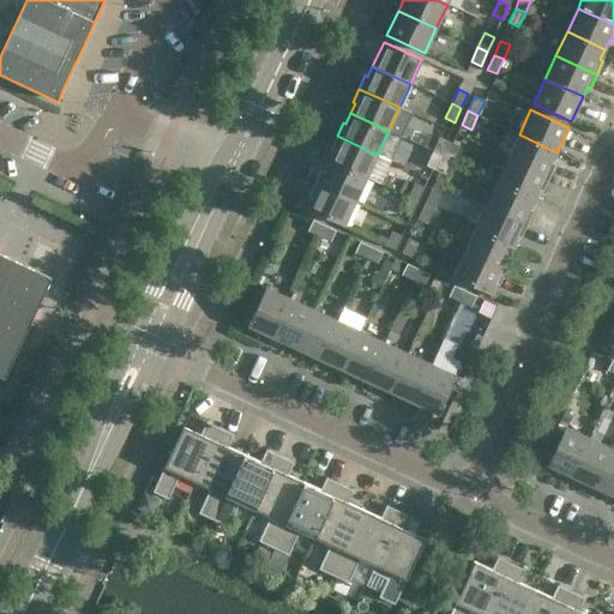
[(552,162),(557,152),(519,134),(509,158),(548,176),(554,163),(552,162)]
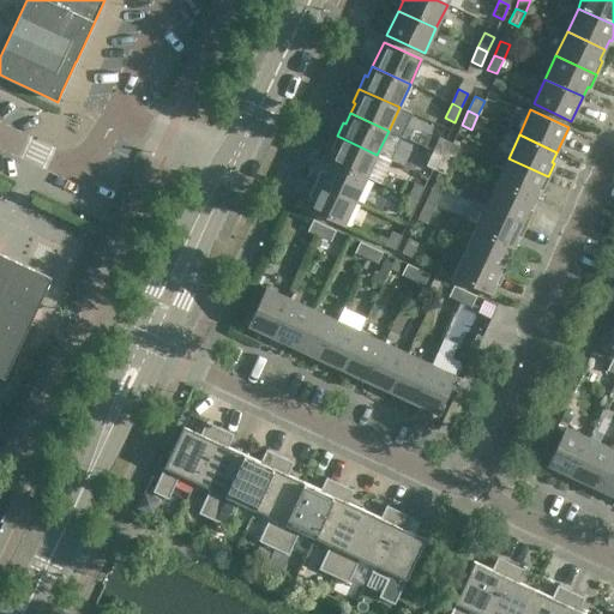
[(366,178),(377,155),(337,136),(330,149),(333,150),(329,160),(366,178)]
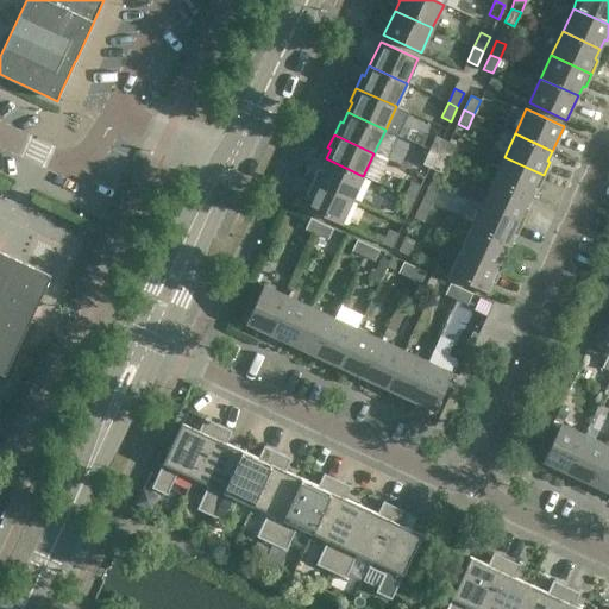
[(439,155),(445,140),(435,136),(429,150),(439,155)]
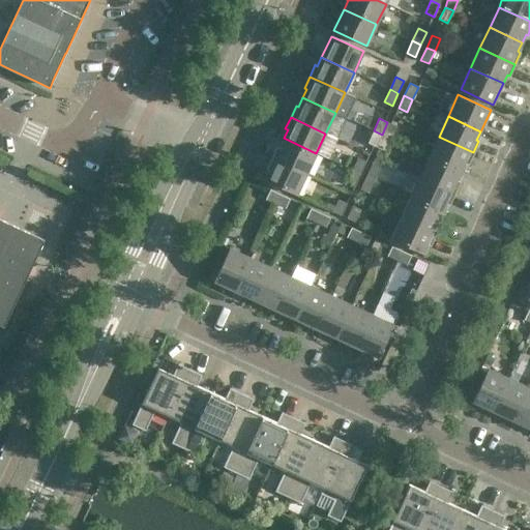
[(396,126),(387,122),(382,135),(390,139),(396,126)]
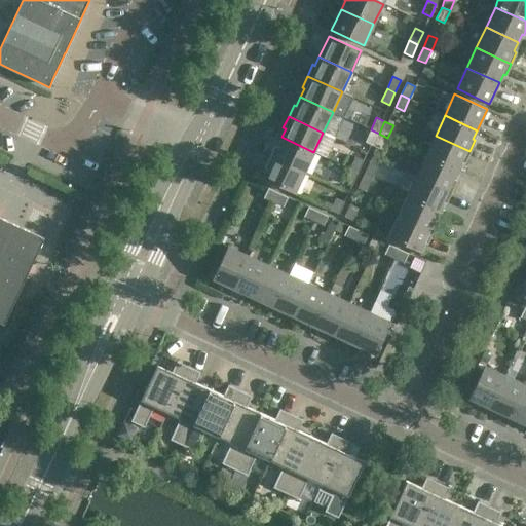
[(373,146),(379,134),(371,129),(365,142),(373,146)]
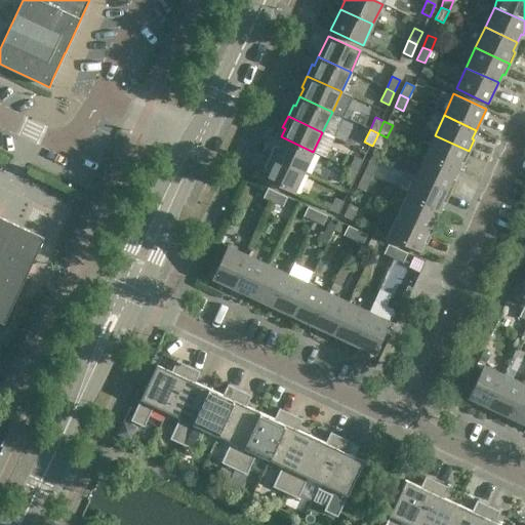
[(381,150),(387,137),(378,133),(372,146),(381,150)]
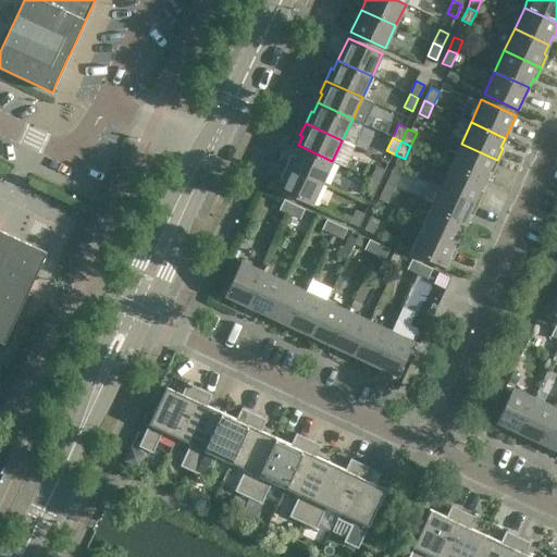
[(492,172),(497,160),(461,144),(450,164),(485,181),(490,171),(492,172)]
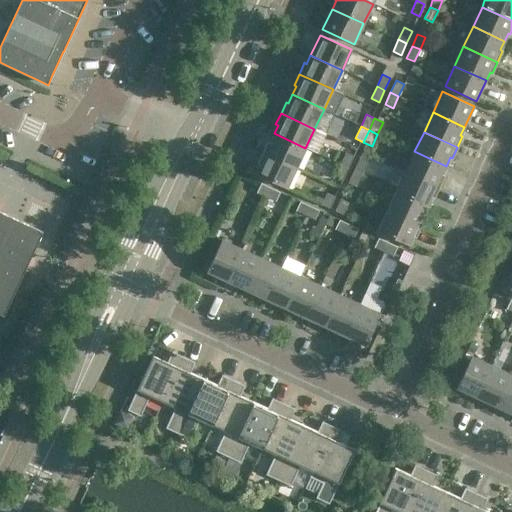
[(296,168),(305,148),(274,133),(270,142),(267,141),(262,152),(296,168)]
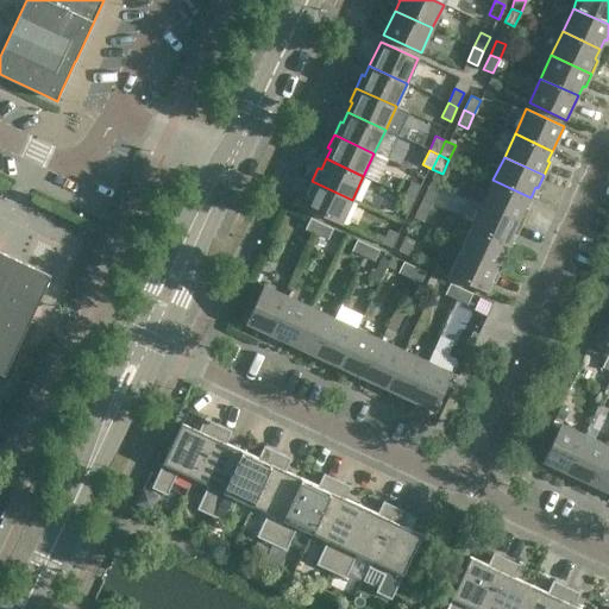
[(526,207),(531,198),(493,180),(482,203),(522,221),(528,208),(526,207)]
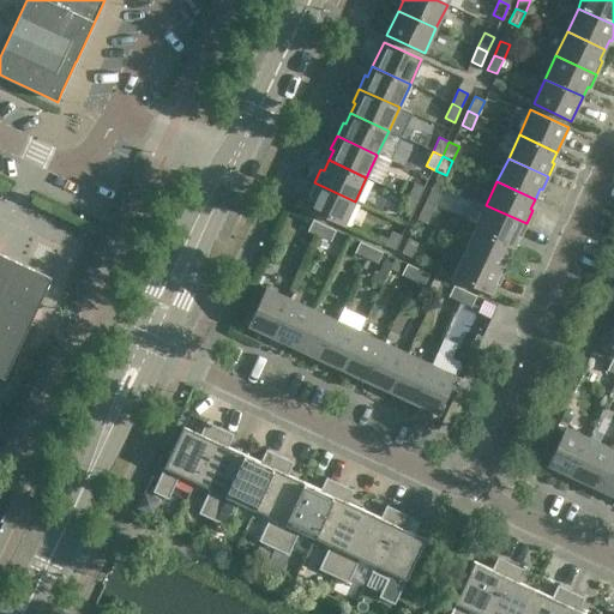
[(344,226),(355,202),(314,182),(308,196),(312,197),(306,209),(344,226)]
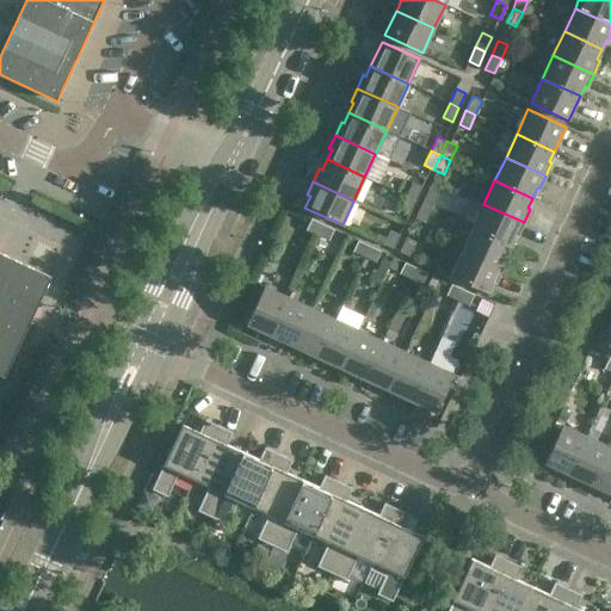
[(415,201),(421,186),(412,181),(406,196),(415,201)]
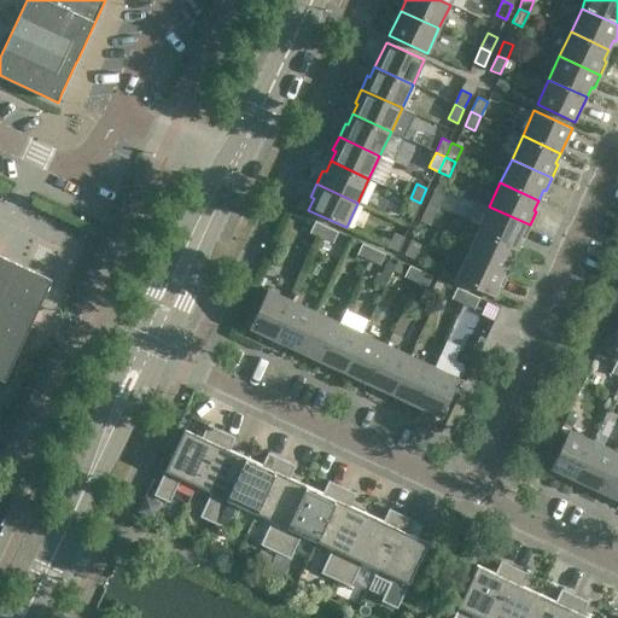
[(436,211),(443,197),(433,192),(426,207),(436,211)]
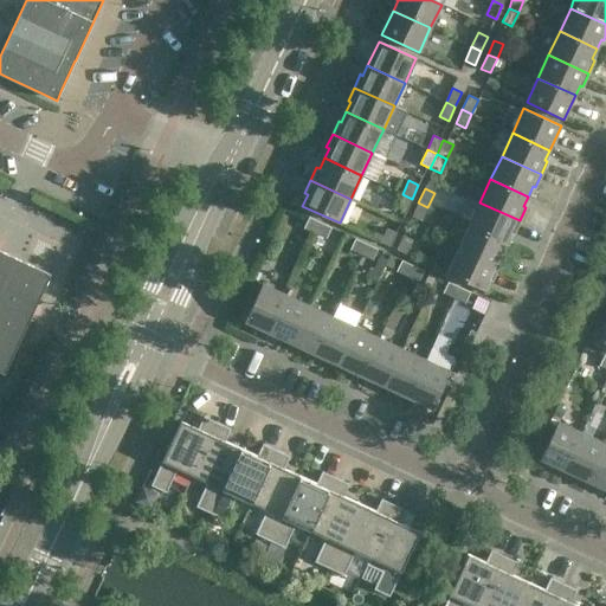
[(412,199),(403,194),(395,208),(405,213),(412,199)]
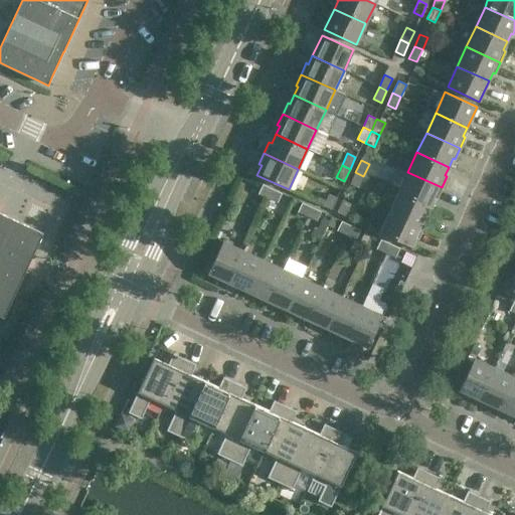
[(358,187),(363,176),(355,172),(350,184),(358,187)]
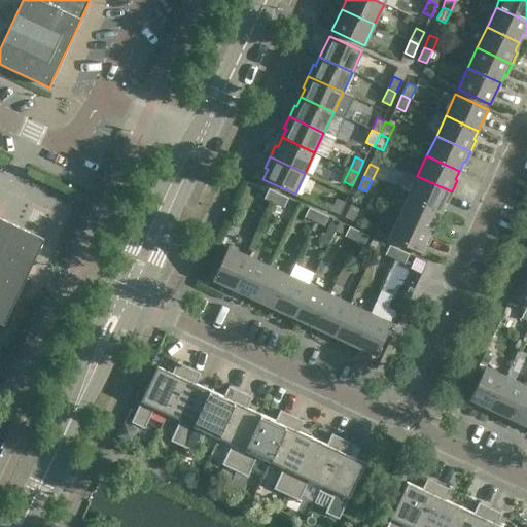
[(447,204),(452,191),(417,176),(408,196),(441,211),(444,203),(447,204)]
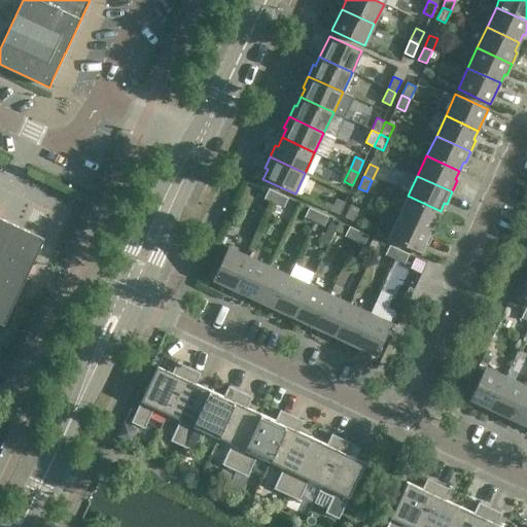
[(274,203),(278,192),(269,188),(265,198),(274,203)]
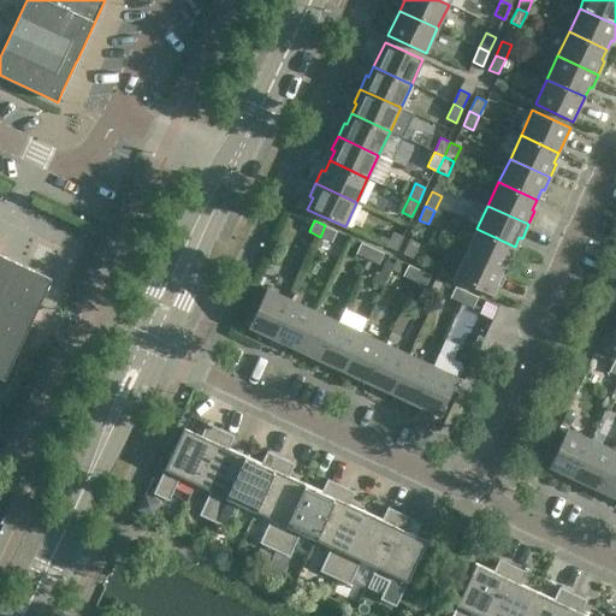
[(332,242),(336,232),(337,231),(325,225),(320,237),(332,242)]
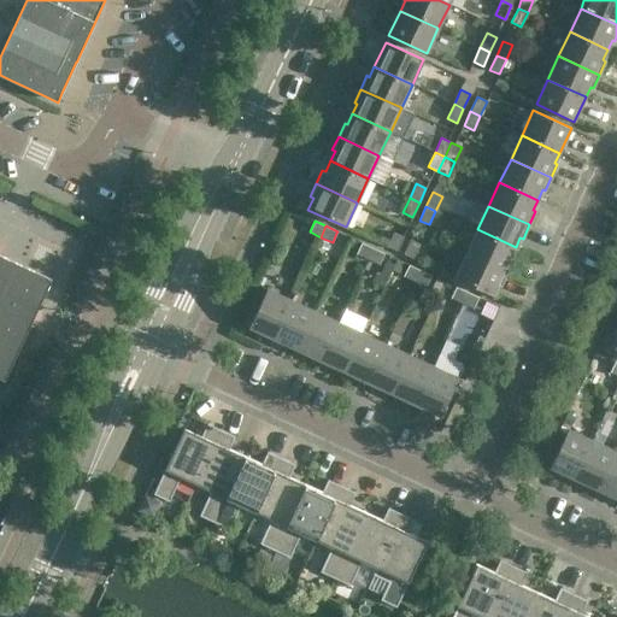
[(511,257),(516,247),(477,229),(466,253),(507,272),(513,258),(511,257)]
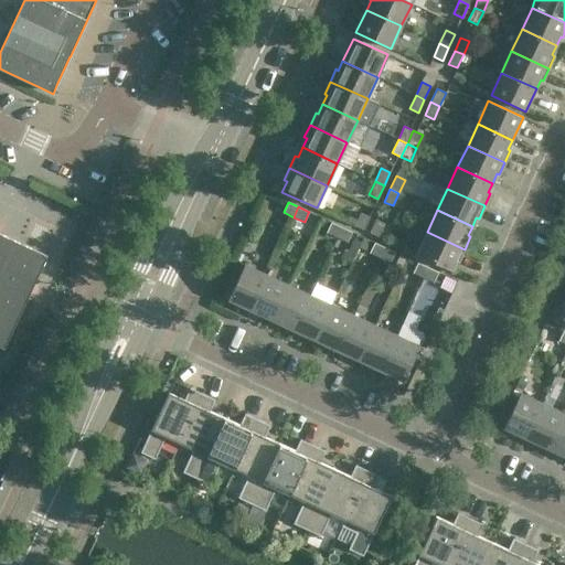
[(363,230),(370,217),(361,213),(354,225),(363,230)]
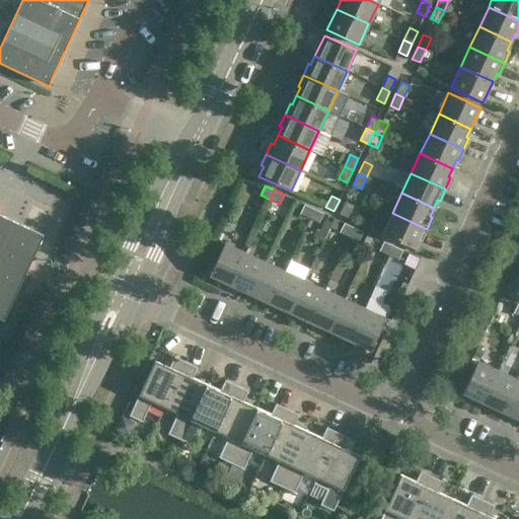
[(340,214),(348,217),(353,206),(345,202),(340,214)]
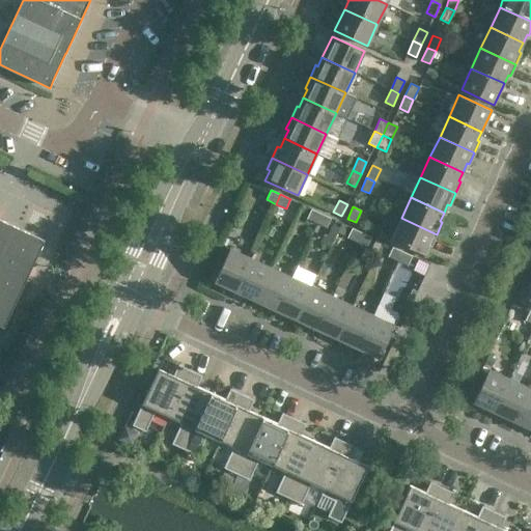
[(316,223),(320,214),(311,208),(307,218),(316,223)]
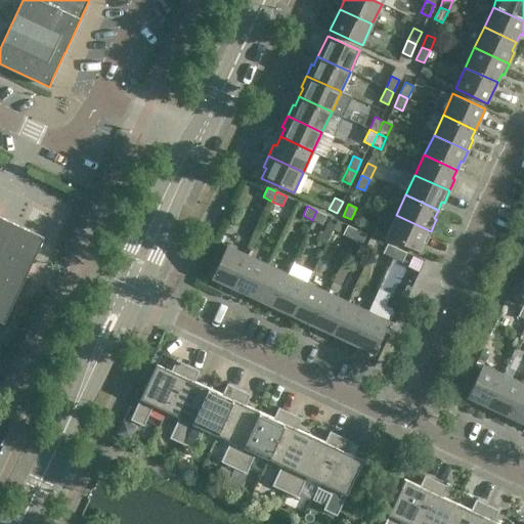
[(326,215),(316,211),(312,220),(322,224),(326,215)]
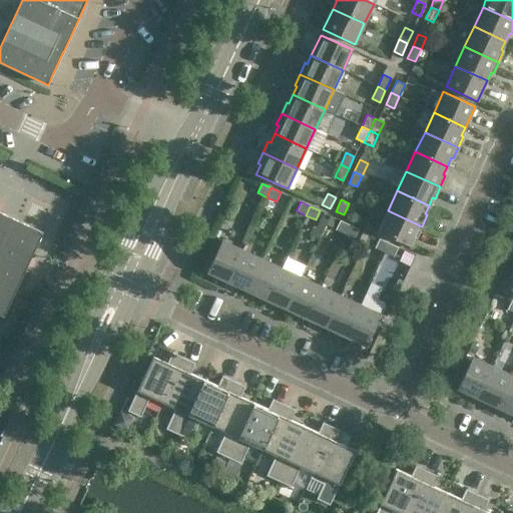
[(417,237),(422,226),(388,210),(378,231),(410,245),(414,236),(417,237)]
